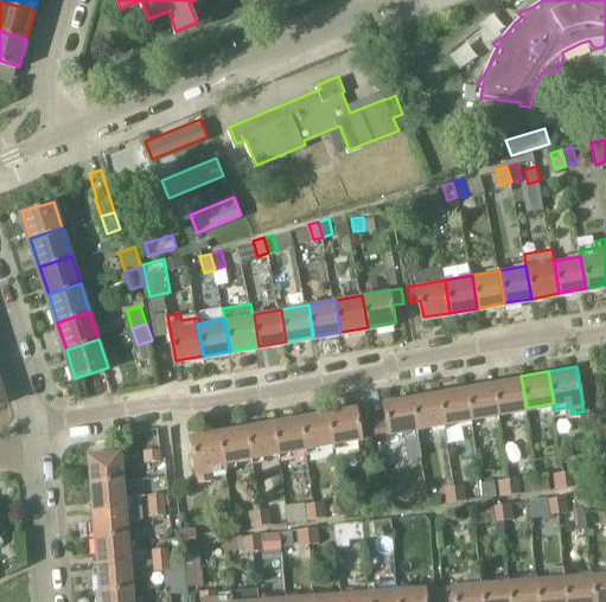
[(520,376),(493,380),(499,412),(527,408),(521,376),(520,376)]
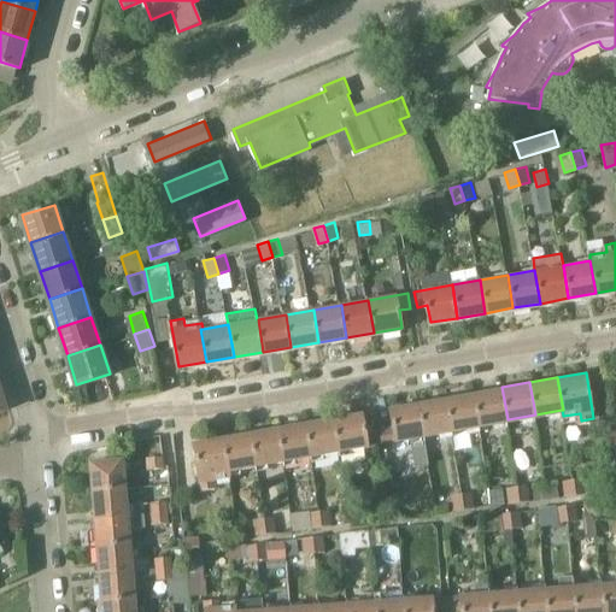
[(500,387),(474,392),(480,424),(508,419),(502,387),(500,387)]
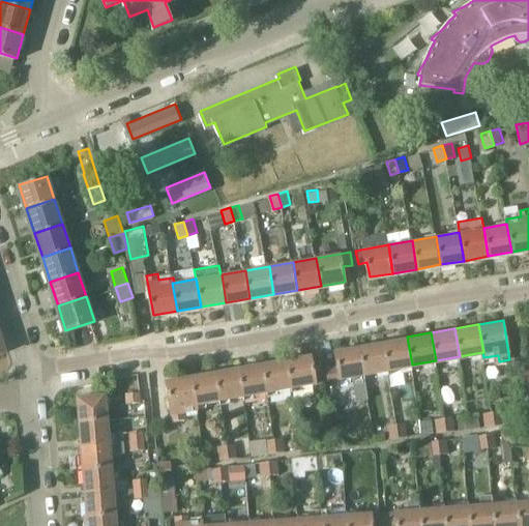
[(407,337),(383,341),(388,369),(412,364),(407,337)]
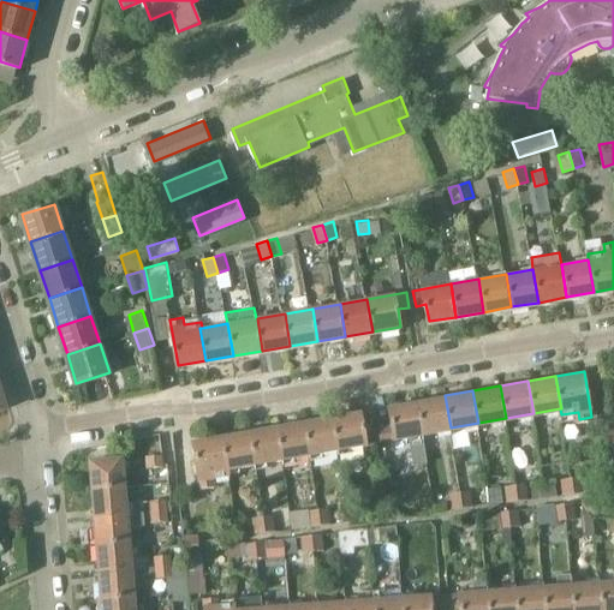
[(445,395),(417,400),(423,432),(451,428),(445,395)]
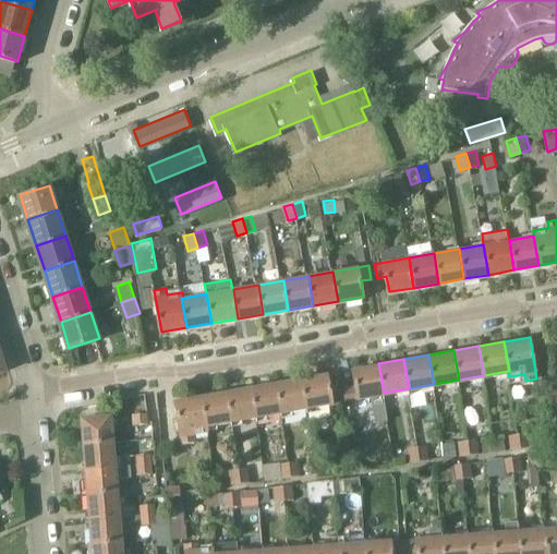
[(355,383),(346,385),(348,399),(371,395),(375,421),(388,419),(384,393),(378,363),(353,368),(355,383)]
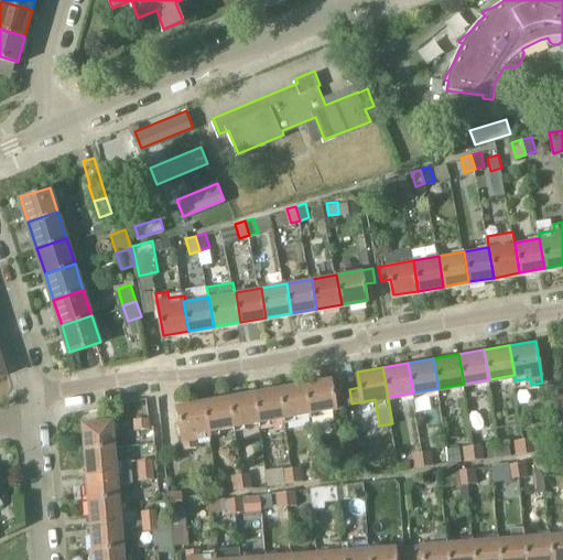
[(304,380),(310,410),(346,405),(343,390),(334,392),(331,376),(304,380)]
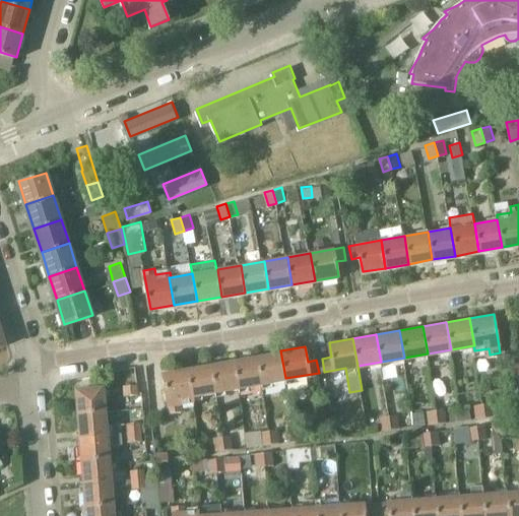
[(258,355),(257,355),(262,382),(285,378),(280,350),(258,355)]
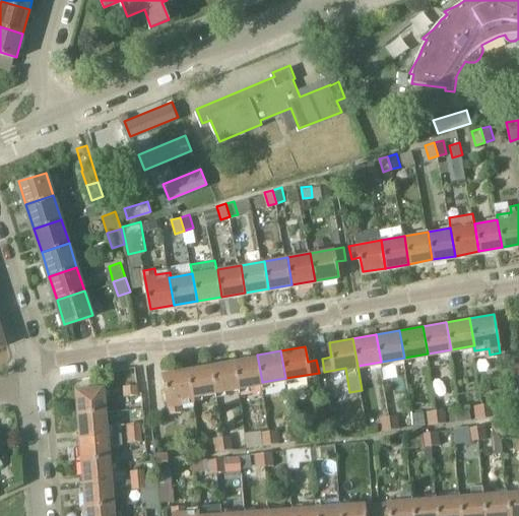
[(235,359),(234,359),(239,386),(262,382),(257,355),(235,359)]
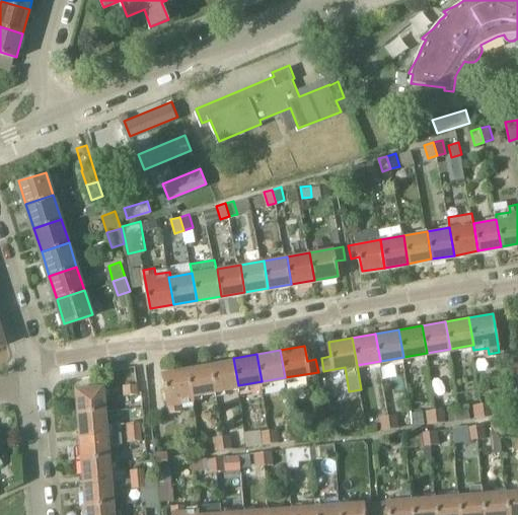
[(211,362),(210,362),(215,389),(238,385),(233,358),(211,362)]
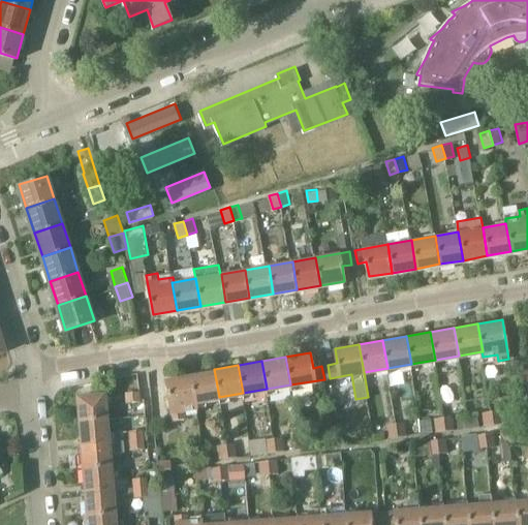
[(195,401),(198,401),(219,397),(214,369),(193,373),(190,373),(195,401)]
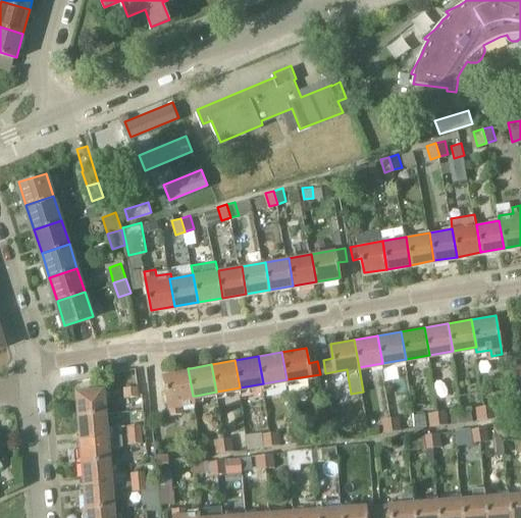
[(196,401),(196,396),(193,396),(188,368),(163,373),(170,412),(184,410),(181,403),(196,401)]
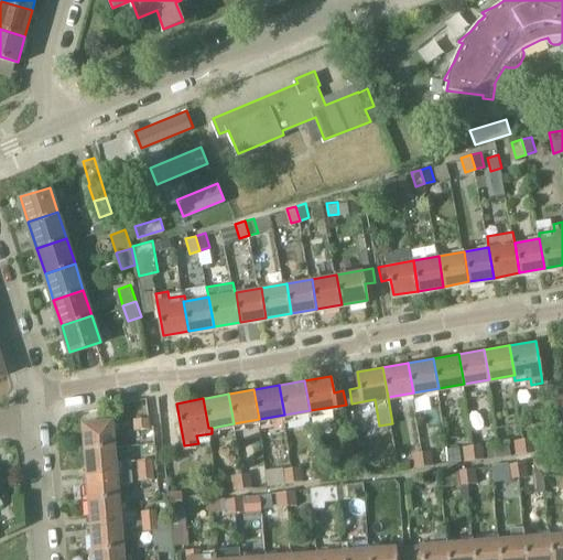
[(136,426),(150,424),(149,415),(134,416),(136,426)]
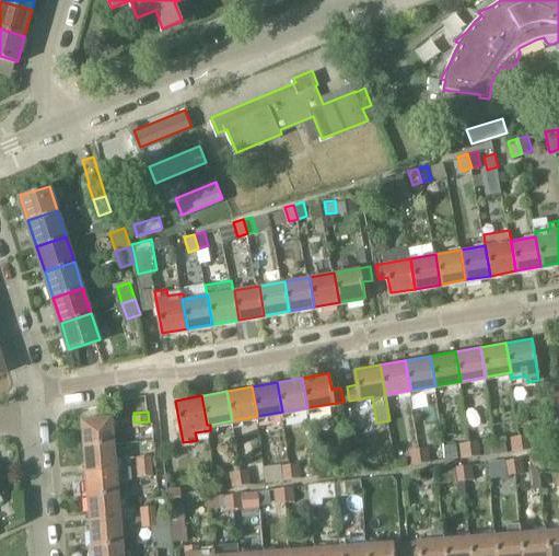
[(81,417),(83,442),(114,440),(112,414),(81,417)]
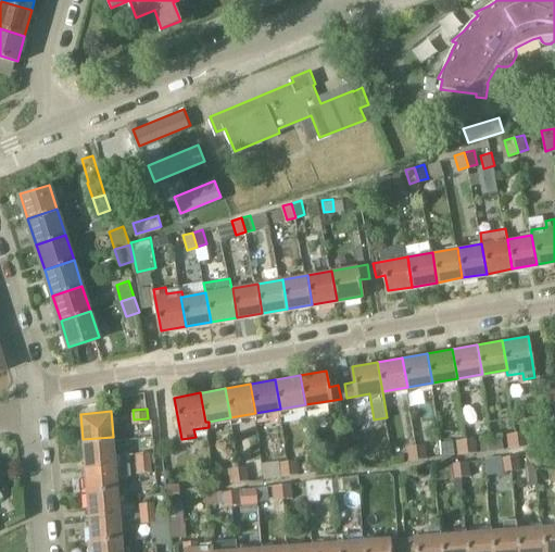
[(526,429),(516,430),(518,444),(528,443),(526,429)]
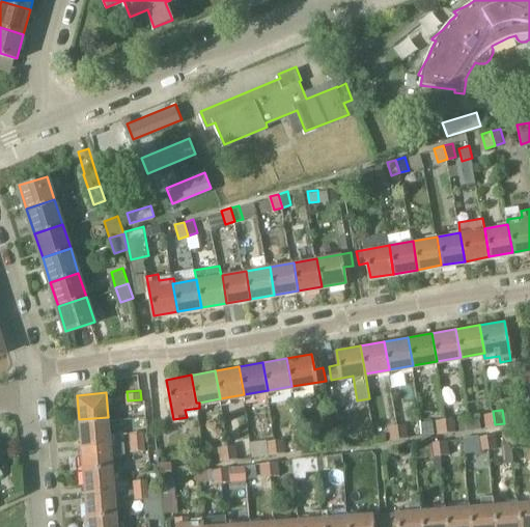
[(495,424),(493,411),(483,413),(485,426),(495,424)]
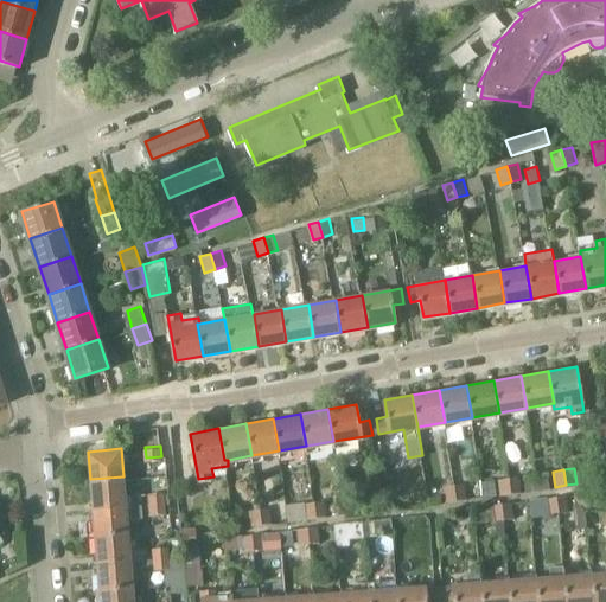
[(520,475),(509,476),(510,492),(521,491),(520,475)]
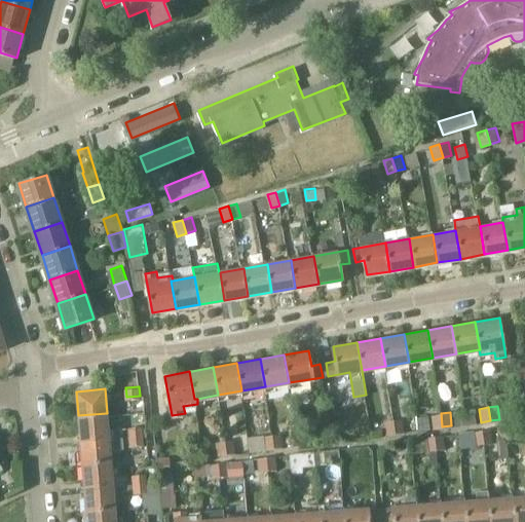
[(78,415),(80,440),(112,437),(111,429),(109,429),(107,413),(78,415)]
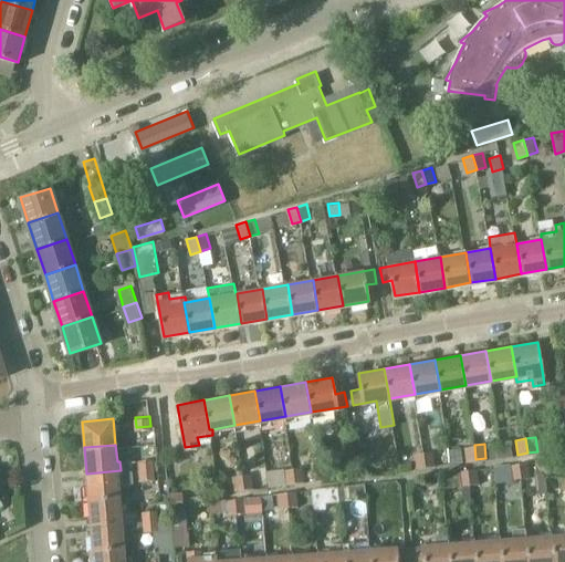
[(475,459),(474,445),(464,447),(466,461),(475,459)]
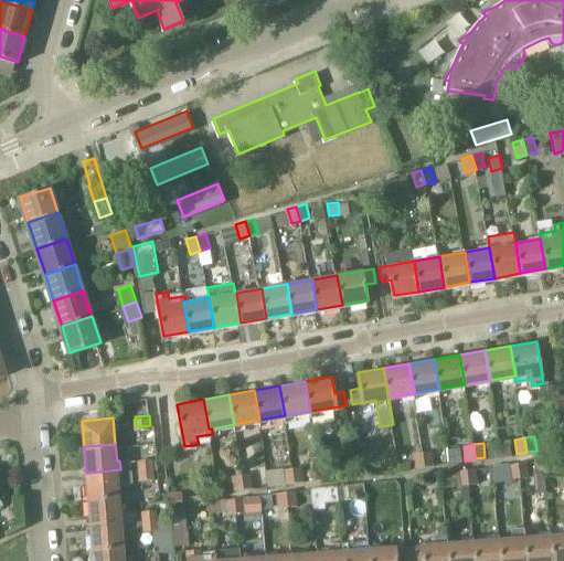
[(423,451),(424,465),(435,464),(433,450),(423,451)]
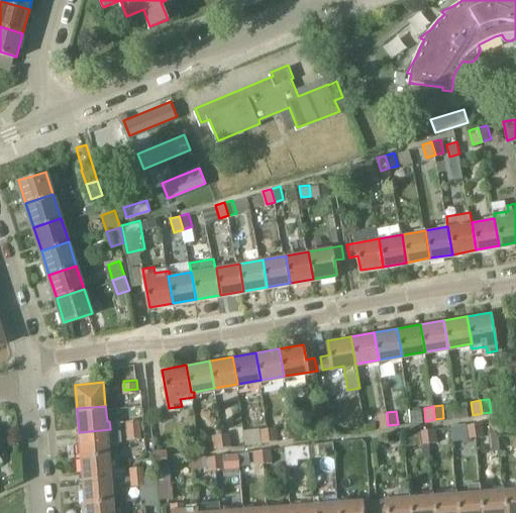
[(379,426),(388,425),(387,412),(378,413),(379,426)]
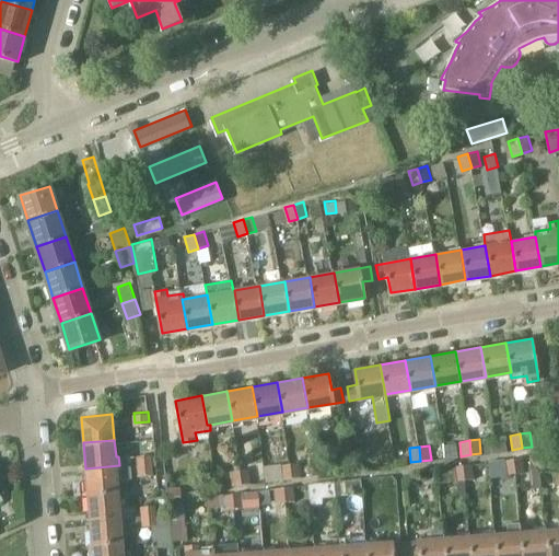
[(137,455),(138,464),(152,463),(151,454),(137,455)]
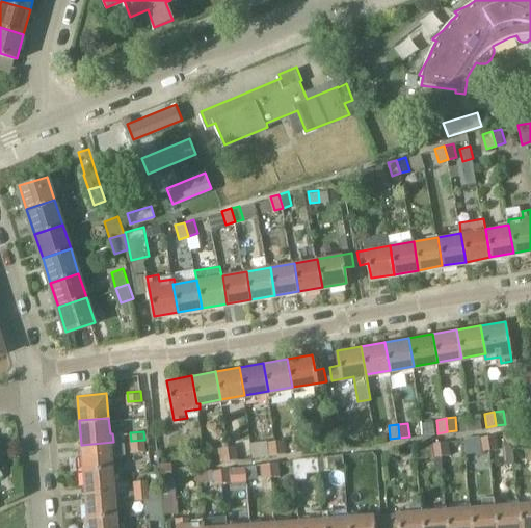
[(497,433),(487,434),(489,448),(499,447),(497,433)]
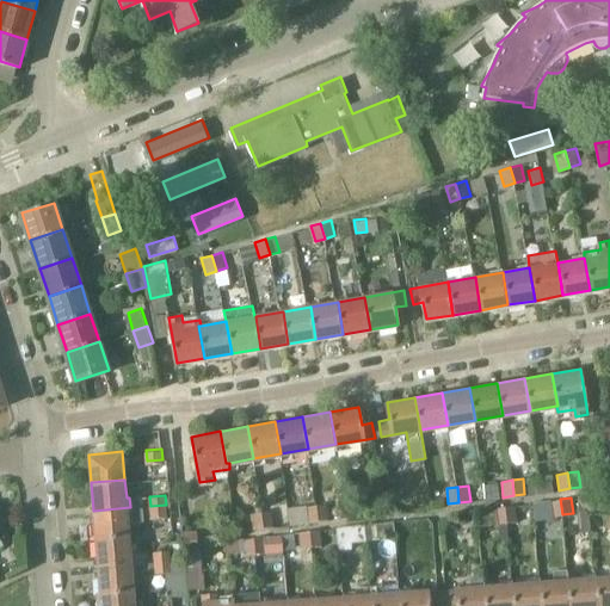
[(562,514),(560,499),(549,501),(552,515),(562,514)]
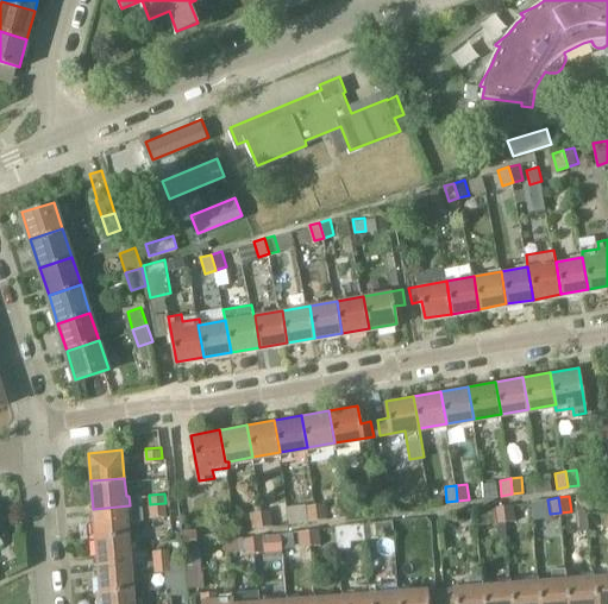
[(315,503),(318,518),(328,517),(326,502),(315,503)]
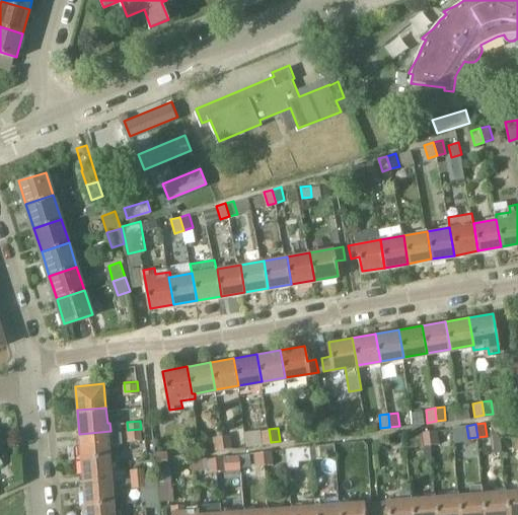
[(141,429),(128,430),(128,439),(142,438),(141,429)]
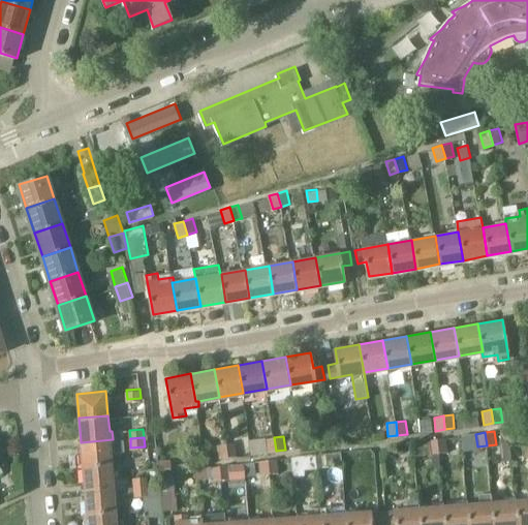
[(267,452),(276,451),(274,437),(265,438),(267,452)]
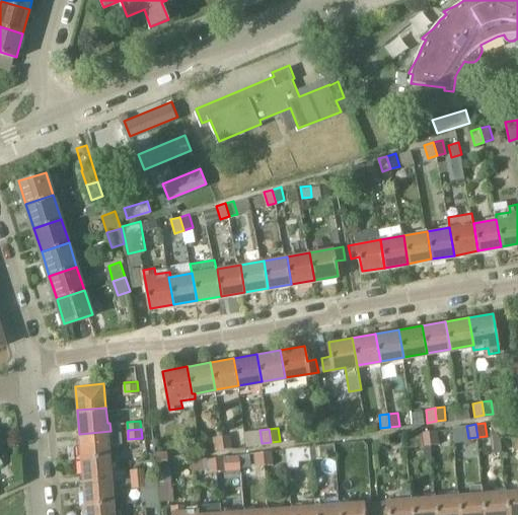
[(429,430),(431,443),(440,442),(438,429),(429,430)]
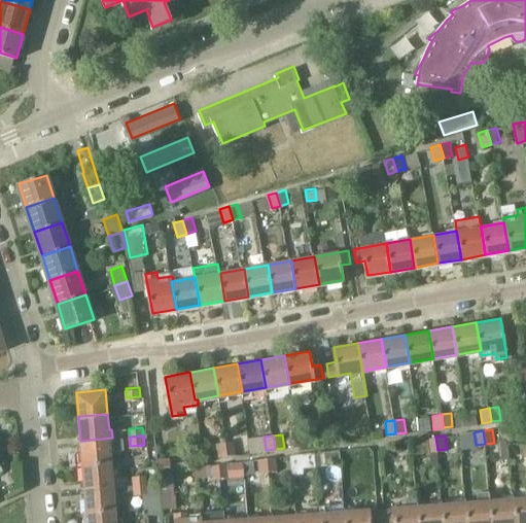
[(428,451),(437,450),(435,437),(426,439),(428,451)]
